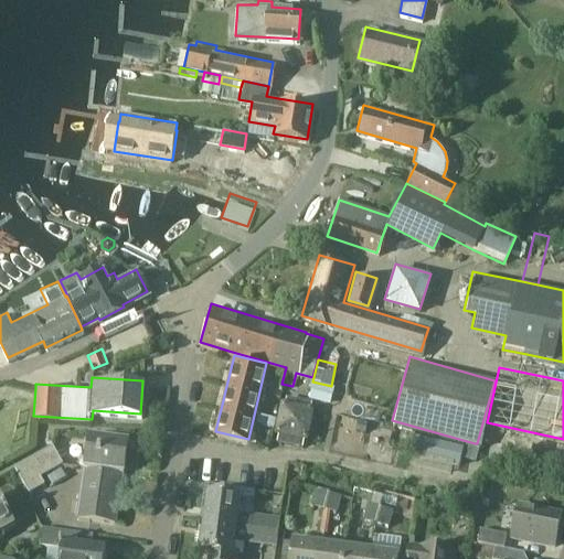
[(306,437),(314,400),(290,395),(282,431),(306,437)]
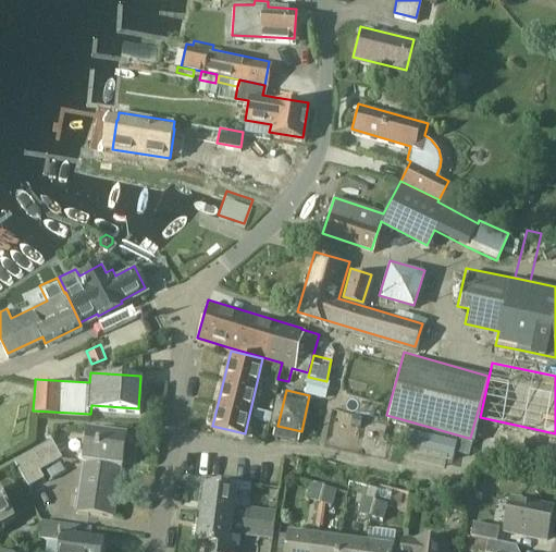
[(261,416),(263,407),(255,405),(252,414),(261,416)]
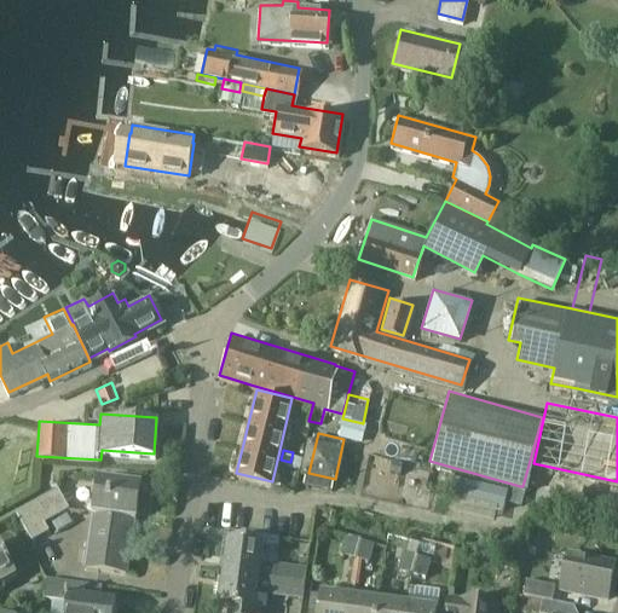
[(300,464),(302,455),(293,452),(290,462),(300,464)]
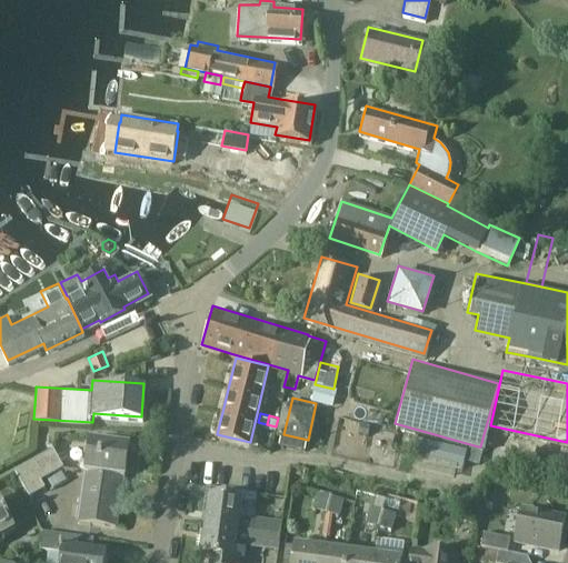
[(91,436),(87,466),(121,472),(125,472),(129,442),(91,436)]
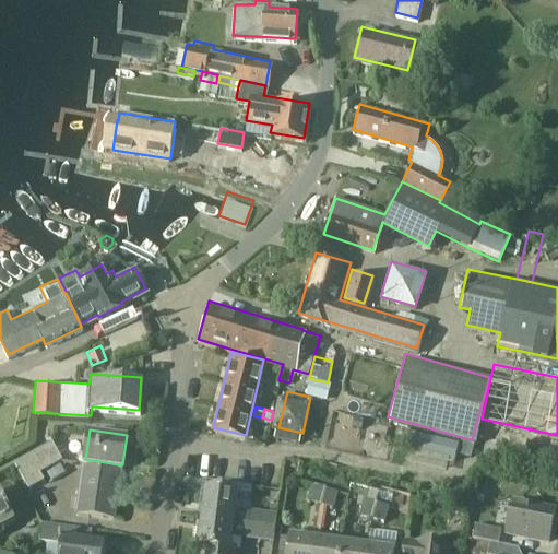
[(410,429),(405,448),(453,460),(458,441),(410,429)]
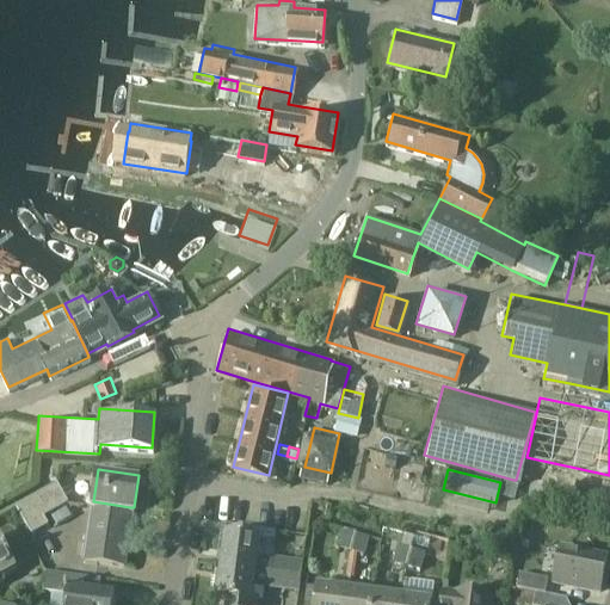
[(51,482),(43,488),(53,505),(67,497),(57,480),(51,482)]
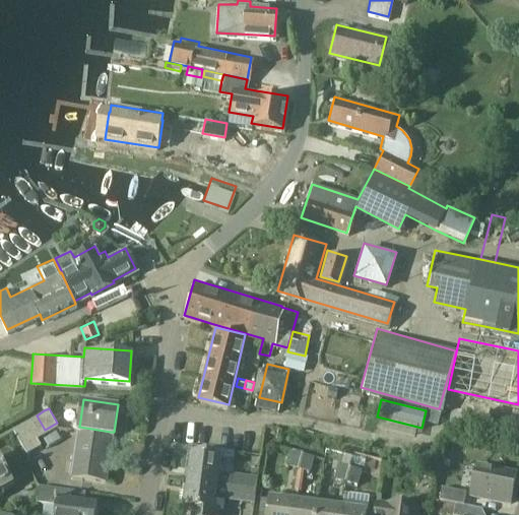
[(41,442),(37,434),(45,430),(37,415),(30,419),(13,429),(25,450),(41,442)]
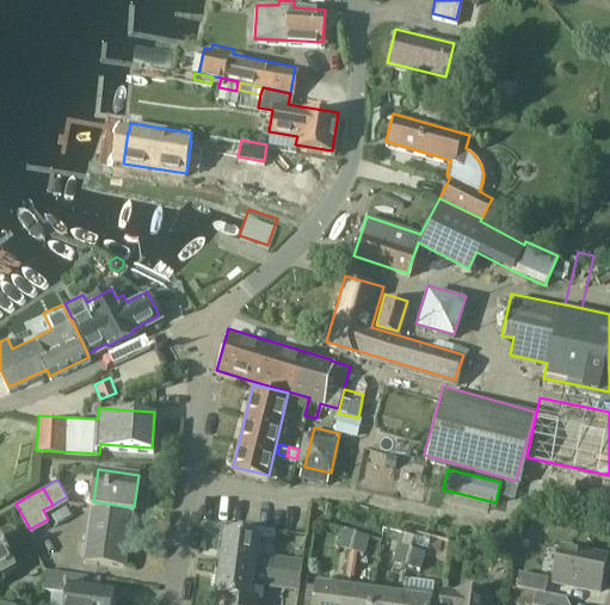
[(127,532),(130,507),(93,501),(85,556),(124,561),(128,532),(127,532)]
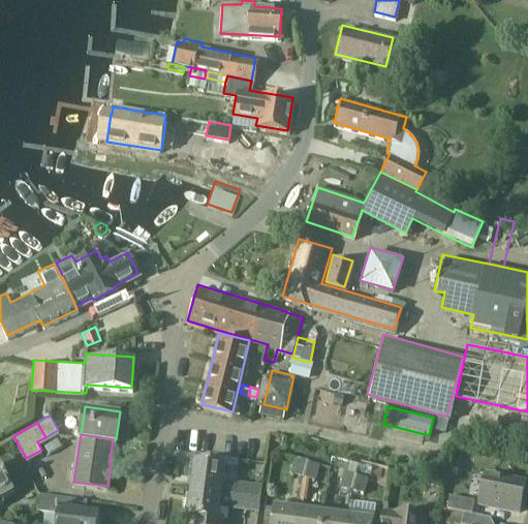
[(437,466),(438,456),(425,453),(423,464),(437,466)]
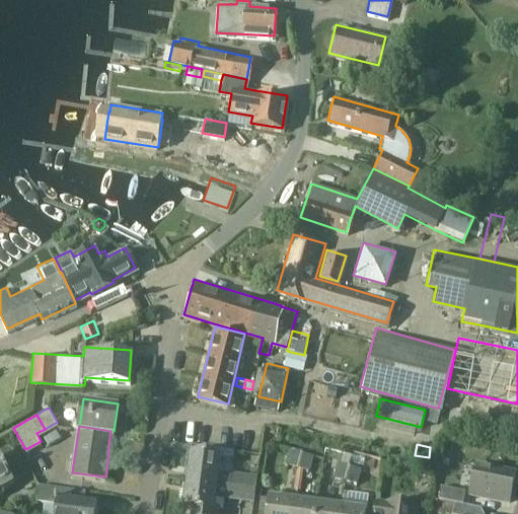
[(285,461),(297,465),(301,450),(289,446),(285,461)]
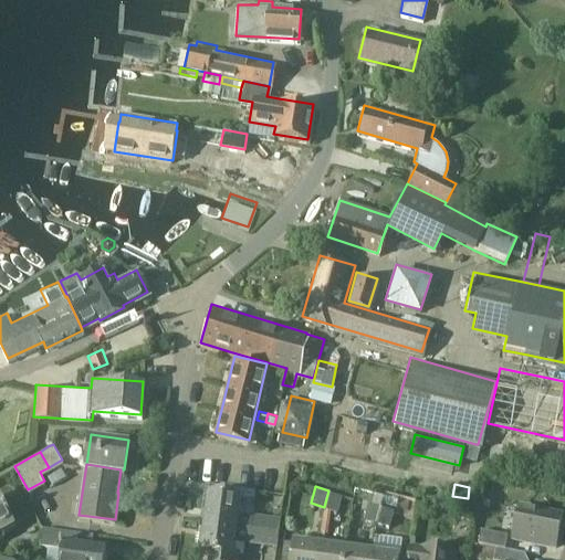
[(241,493),(208,488),(205,517),(251,524),(252,510),(239,508),(241,493)]
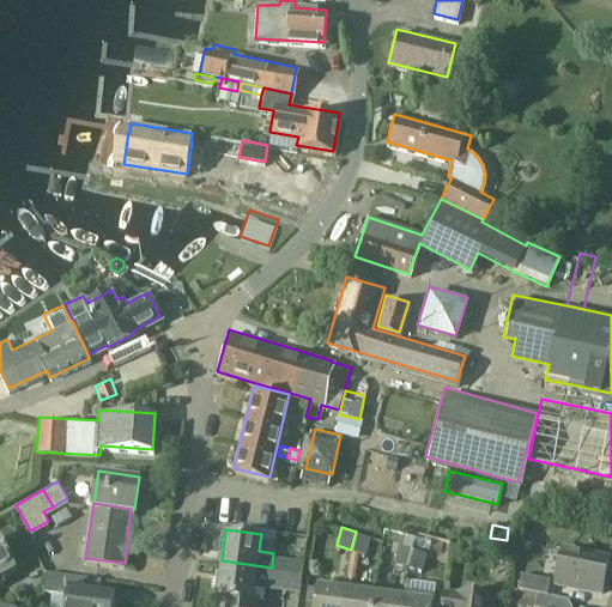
[(370,535),(356,532),(351,550),(364,553),(370,535)]
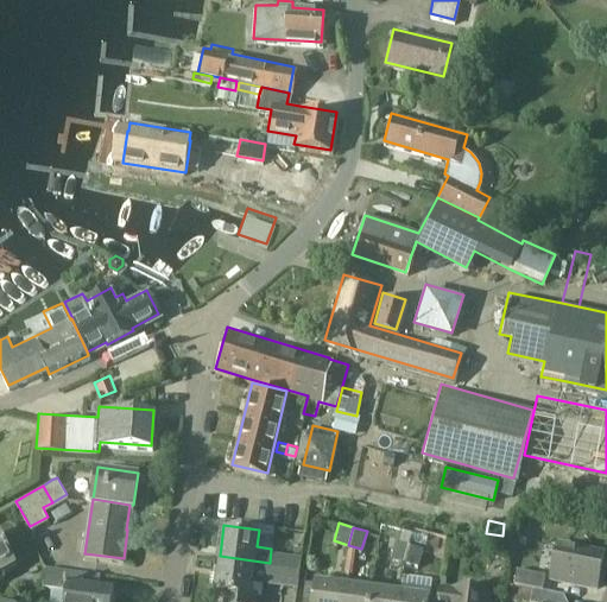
[(0,575),(4,574),(1,569),(16,561),(0,533),(0,575)]
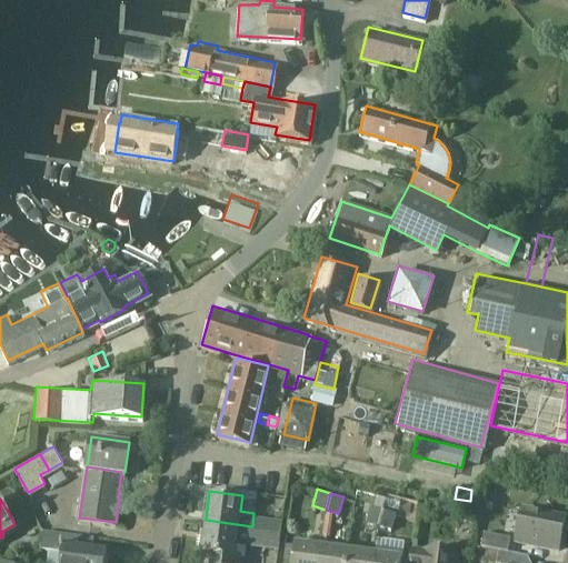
[(460,518),(476,521),(478,506),(464,503),(460,518)]
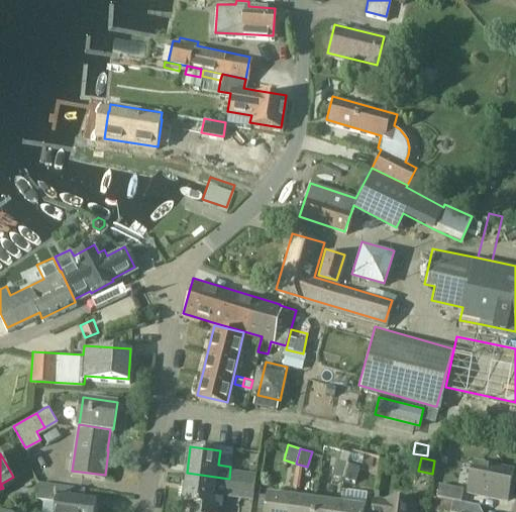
[(333,473),(343,477),(348,463),(337,459),(333,473)]
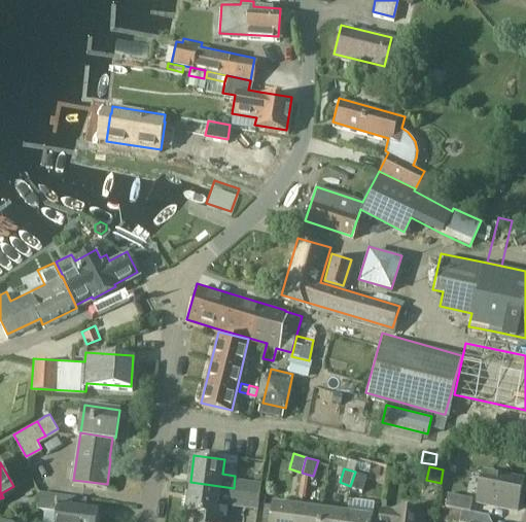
[(516,506),(522,478),(482,468),(476,497),(516,506)]
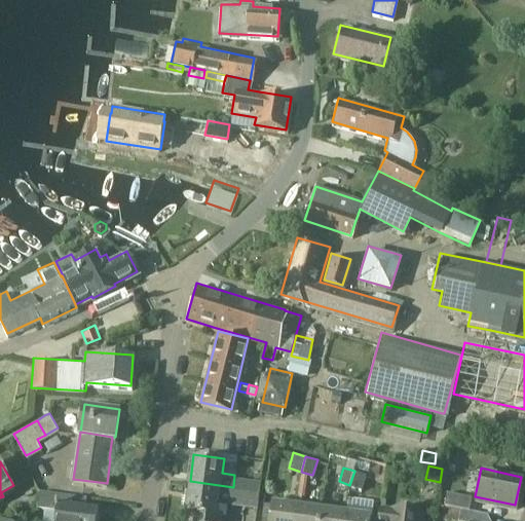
[(365,474),(354,471),(349,485),(361,488),(365,474)]
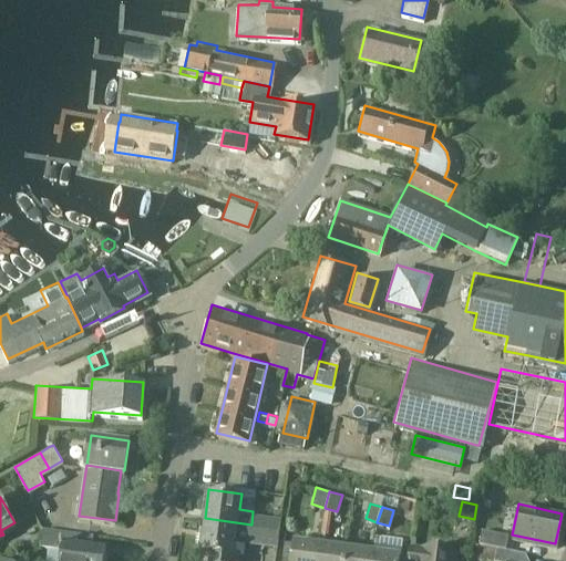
[(236,537),(264,541),(267,513),(253,511),(251,525),(205,518),(201,549),(214,550),(212,560),(238,560),(239,551),(235,550),(236,537)]
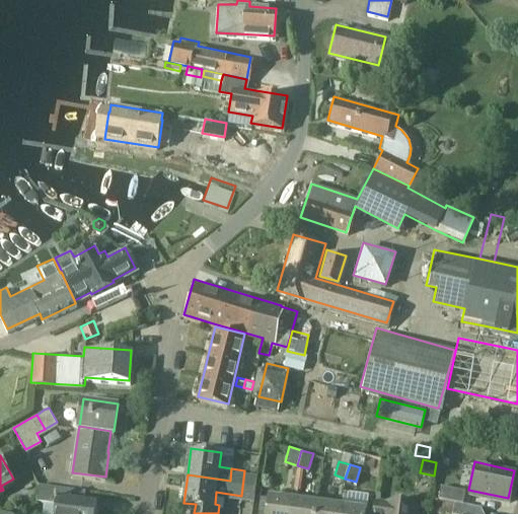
[(252,497),(256,471),(244,470),(241,496),(252,497)]
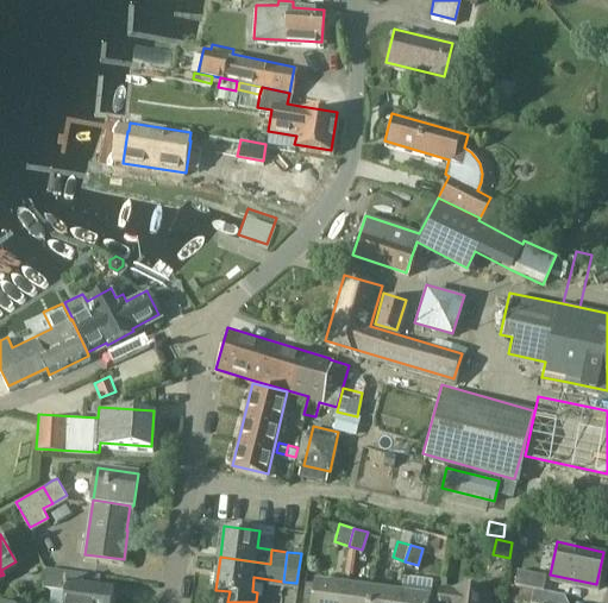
[(111,602),(114,586),(93,584),(95,571),(45,565),(43,584),(66,586),(63,602),(111,602)]
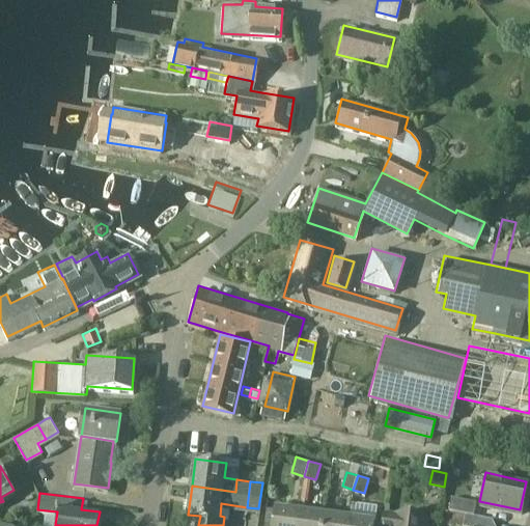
[(473,513),(476,500),(451,495),(448,507),(465,510),(473,513)]
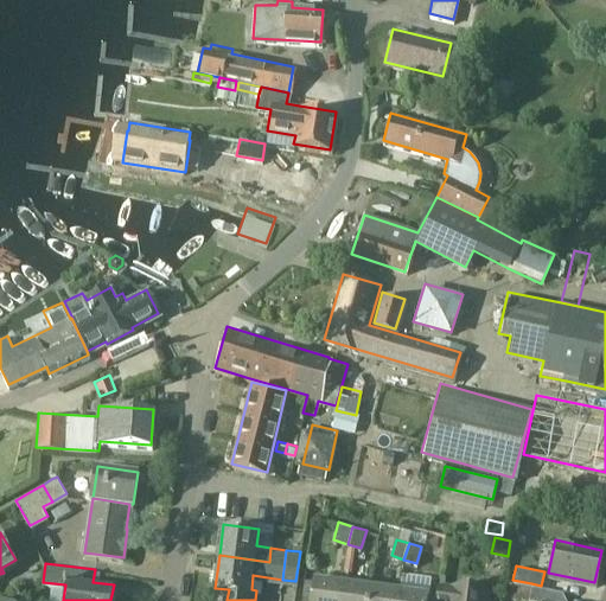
[(314,579),(311,600),(340,600),(345,576),(343,576),(344,569),(332,568),(332,575),(331,580),(314,579)]
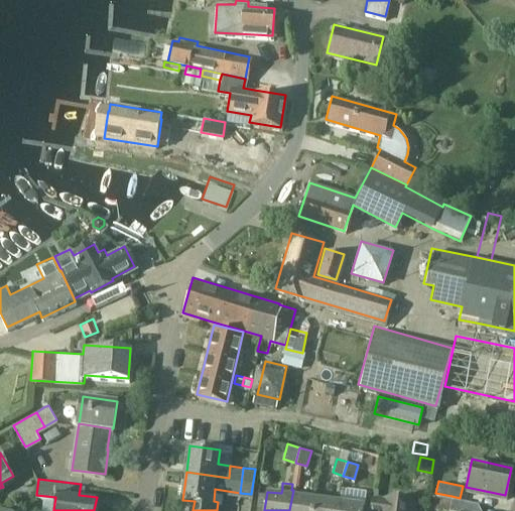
[(302,491),(293,490),(289,510),(313,510),(315,498),(302,496),(302,491)]
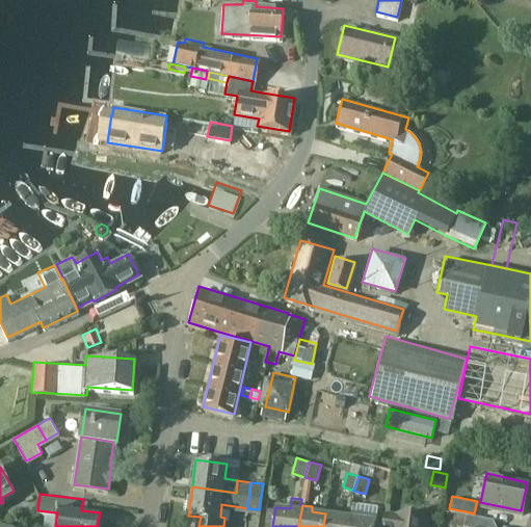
[(341,510),(340,515),(325,514),(323,526),(348,526),(351,511),(341,510)]
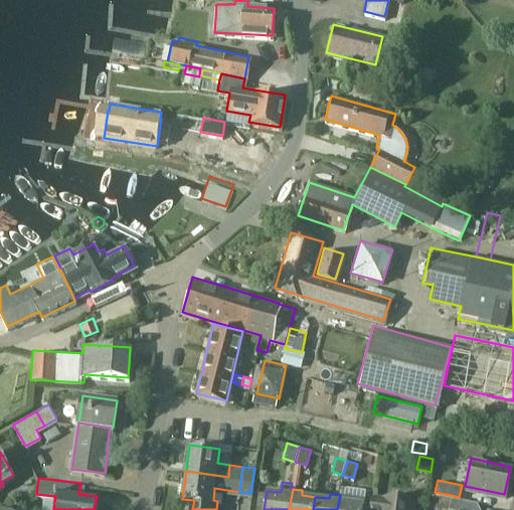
[(384,495),(373,494),(370,509),(410,509),(412,498),(384,495)]
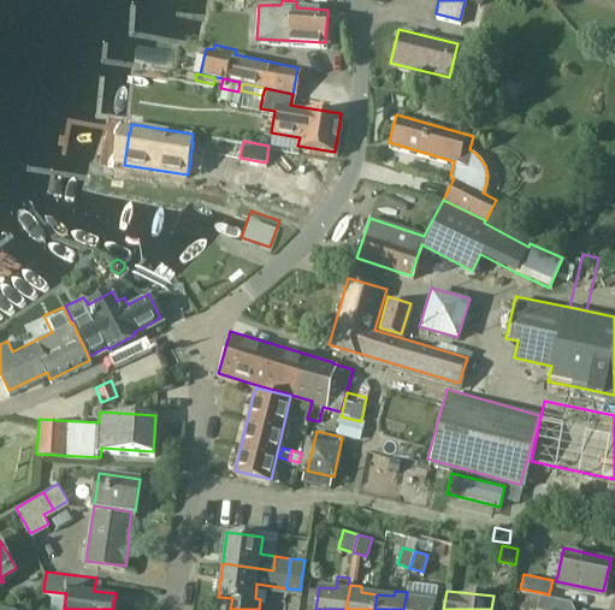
[(419,593),(407,592),(403,609),(433,609),(435,602),(418,599),(419,593)]
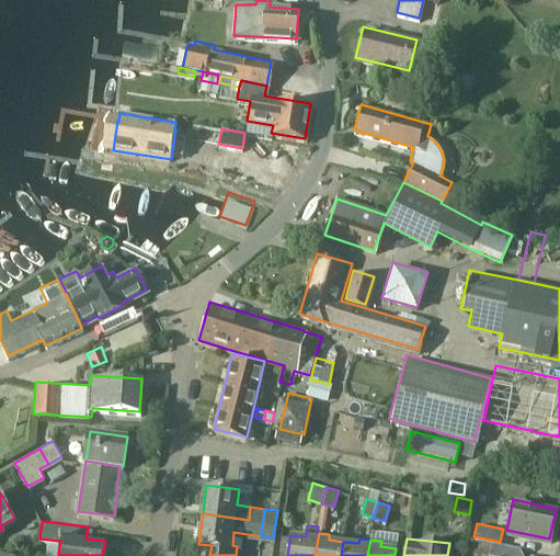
[(523,555),(520,546),(500,542),(491,540),(488,554),(499,555),(523,555)]
